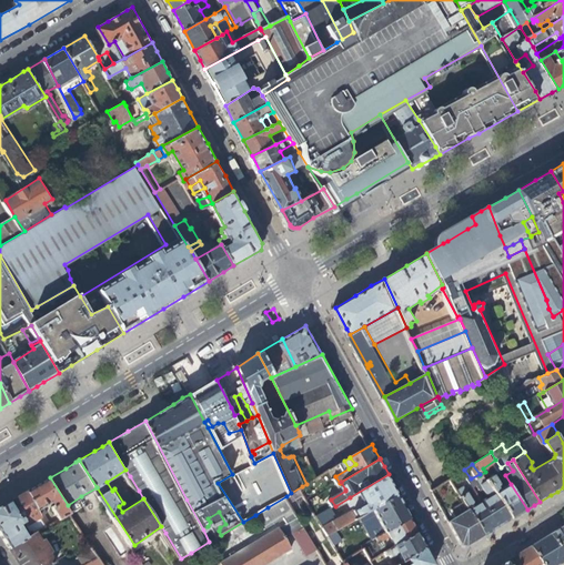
[(495,493),(484,500),(501,526),(507,522),(514,517),(487,474),(485,472),(480,475),(482,478),(491,492),(494,492),(495,493)]
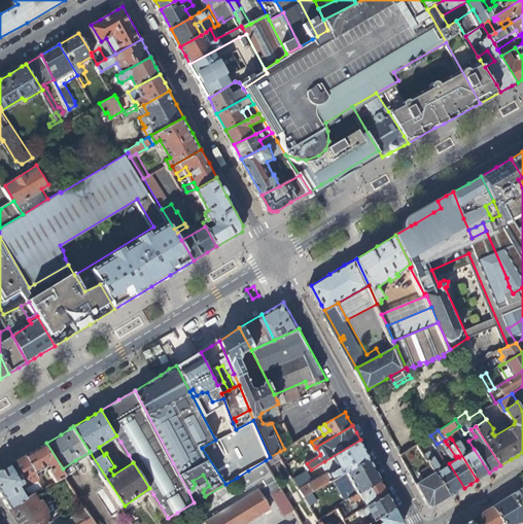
[(455,438),(452,440),(477,480),(484,476),(489,473),(474,449),(465,454),(462,450),(464,449),(465,447),(460,439),(457,441),(455,438)]
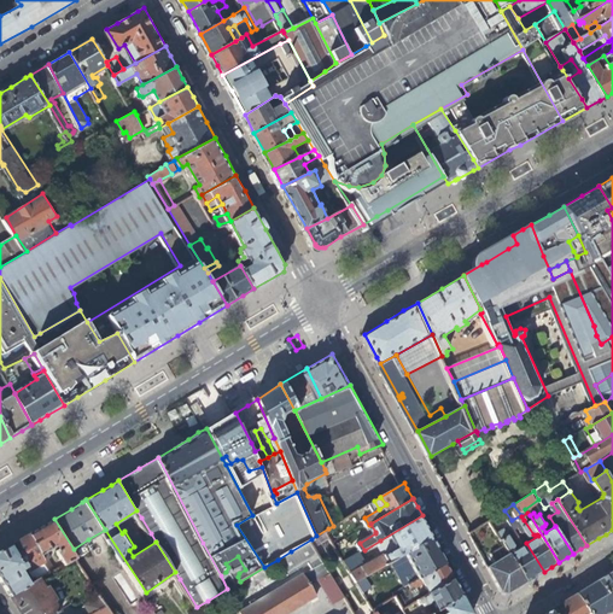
[(360,580),(409,553),(435,537),(422,515),(380,541),(387,554),(355,573),(360,580)]
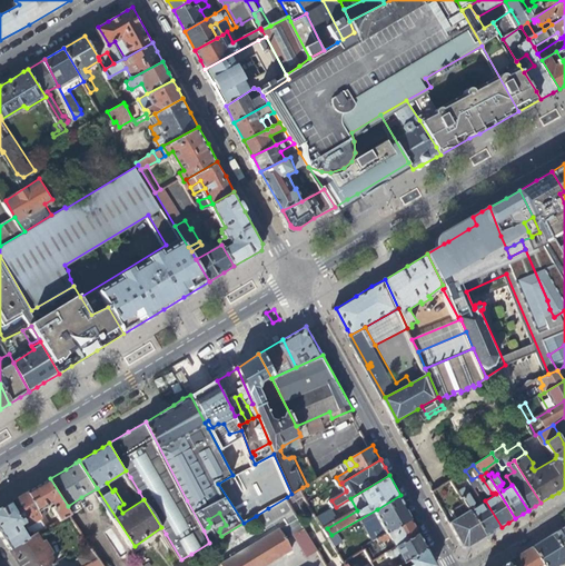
[(475,485),(483,479),(481,476),(481,475),(472,479),(475,485)]
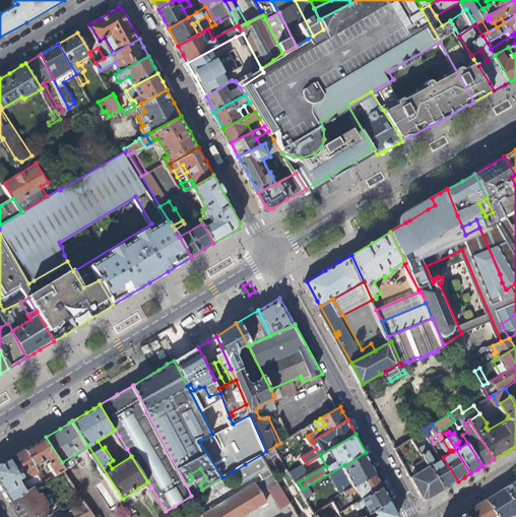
[(120,453),(127,449),(119,436),(113,440),(120,453)]
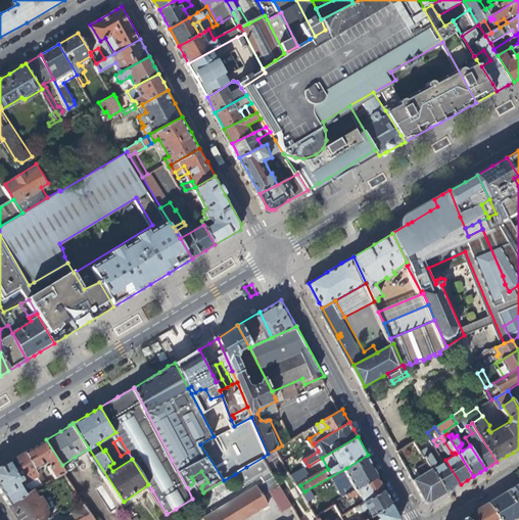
[(66,470),(62,465),(46,439),(38,443),(27,451),(37,468),(50,460),(51,461),(54,461),(50,464),(57,475),(66,470)]
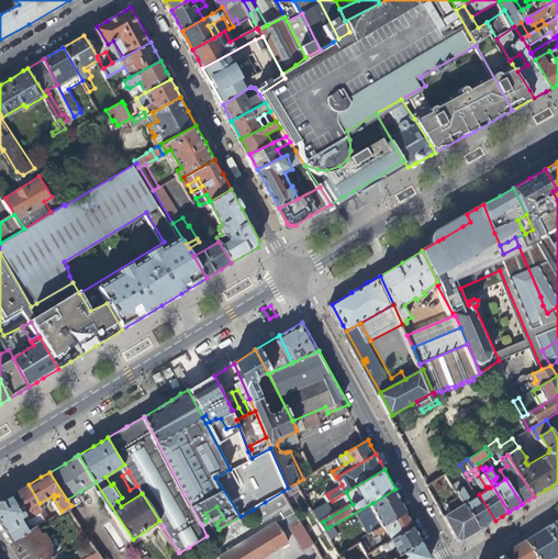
[(455,482),(467,502),(483,528),(488,525),(495,521),(479,494),(470,500),(469,498),(472,495),(472,493),(462,478),(455,482)]
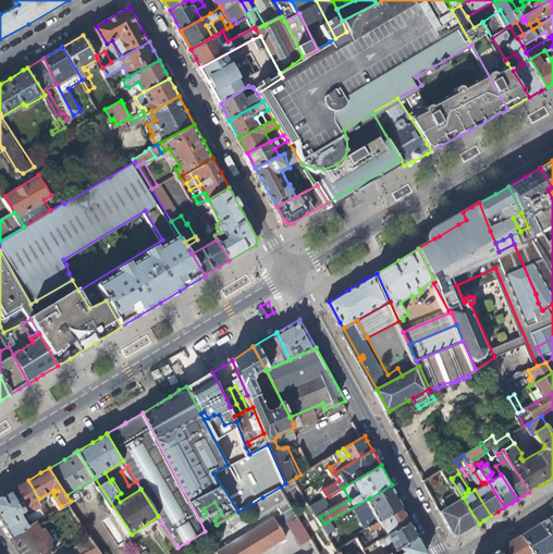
[(28,513),(42,504),(39,499),(28,480),(21,484),(11,490),(22,508),(25,506),(28,513)]
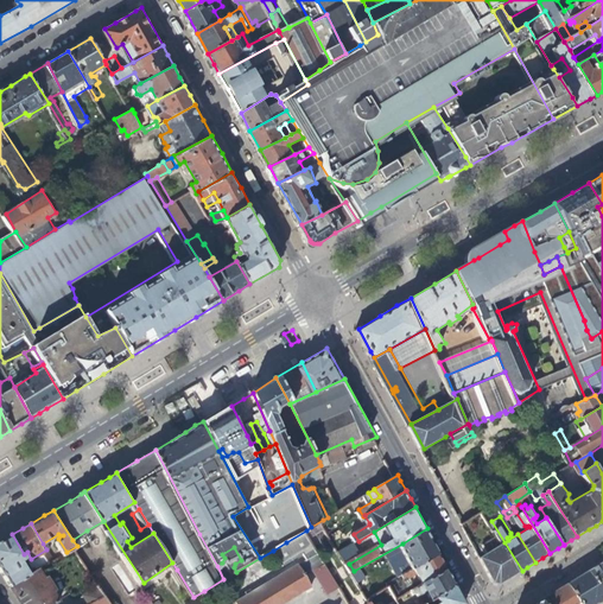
[(402,544),(416,566),(440,553),(427,528),(402,544)]
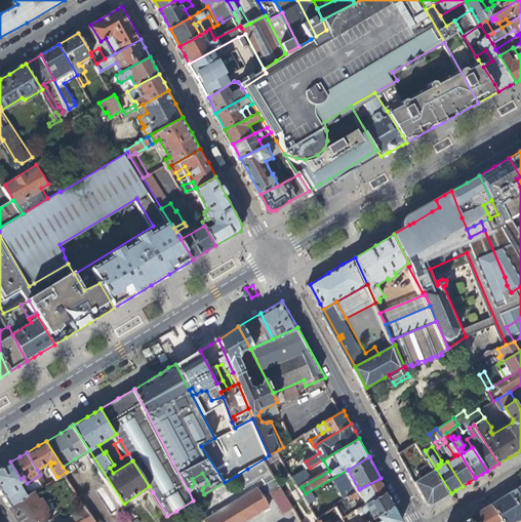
[(295,506),(265,458),(247,469),(236,476),(244,488),(263,477),(266,481),(272,491),(284,513),(295,506)]
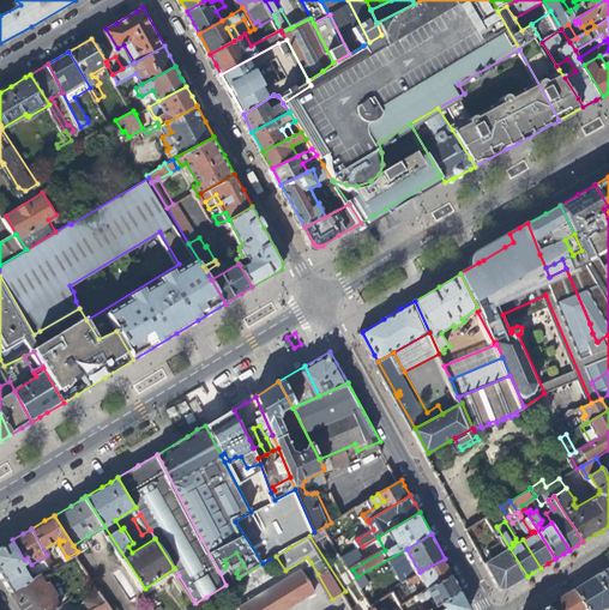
[(24,560),(12,539),(0,547),(0,568),(2,572),(14,590),(38,575),(31,565),(28,557),(24,560)]
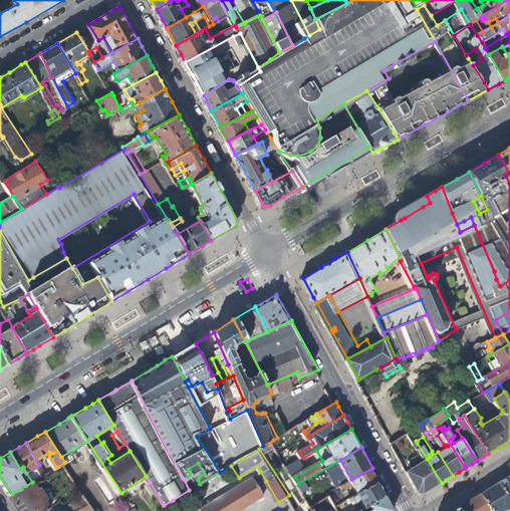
[(427,459),(408,470),(419,490),(425,493),(442,483),(427,459)]
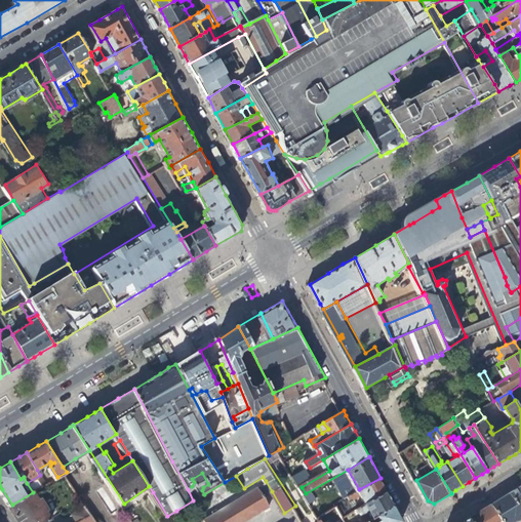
[(44,474),(40,475),(45,484),(49,482),(44,474)]
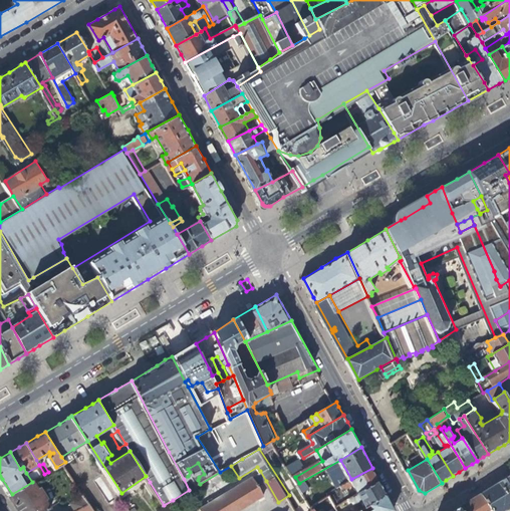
[(354,485),(359,493),(379,481),(372,468),(351,479),(329,491),(330,493),(331,494),(345,487),(348,488),(354,485)]
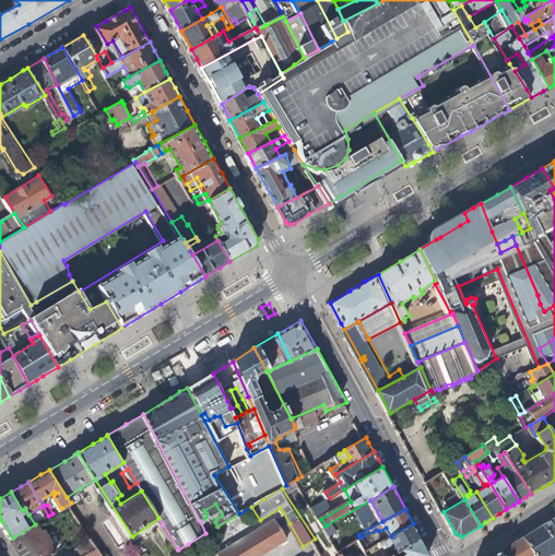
[(281,528),(290,523),(283,512),(275,518),(281,528)]
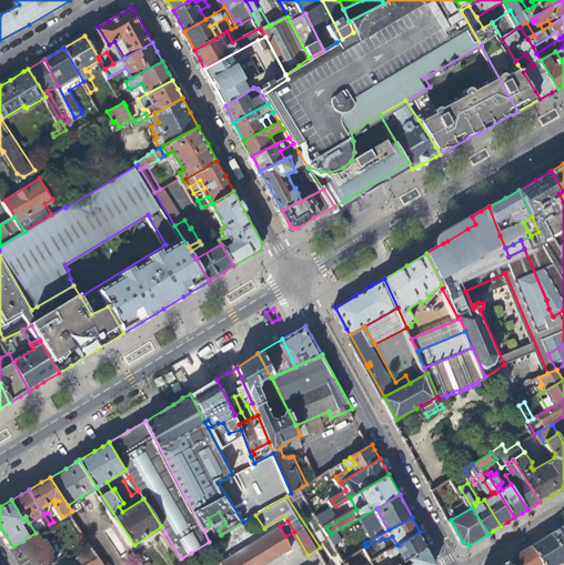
[(138,551),(165,533),(161,526),(134,545),(138,551)]
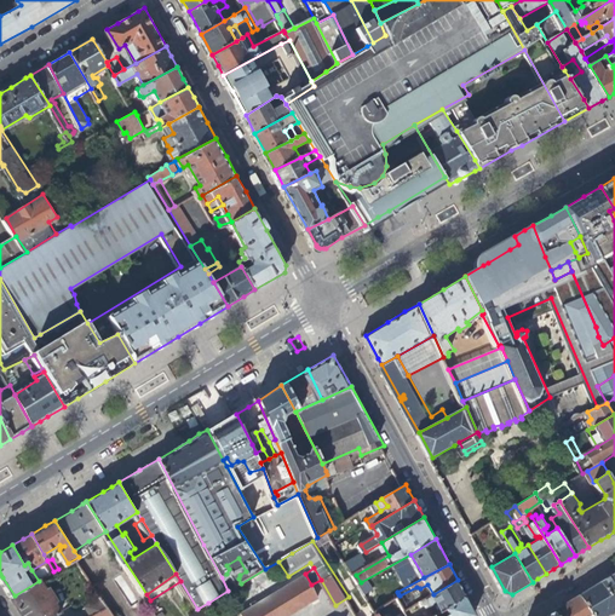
[(287,615),(319,597),(311,585),(305,574),(242,612),(243,615),(287,615)]
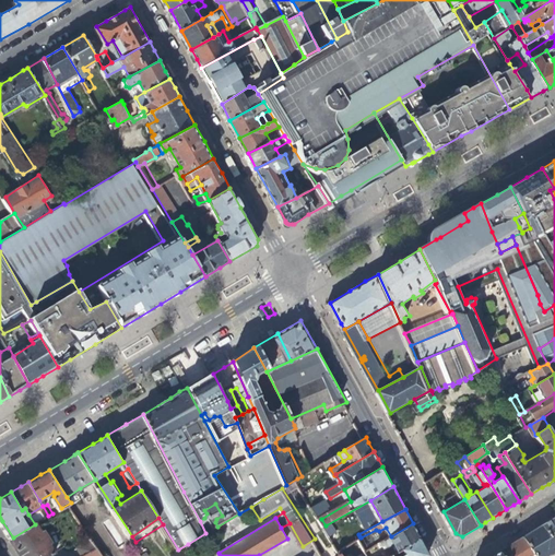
[(39,522),(35,524),(13,537),(22,552),(24,555),(49,555),(57,552),(51,543),(54,541),(47,530),(45,531),(39,522)]
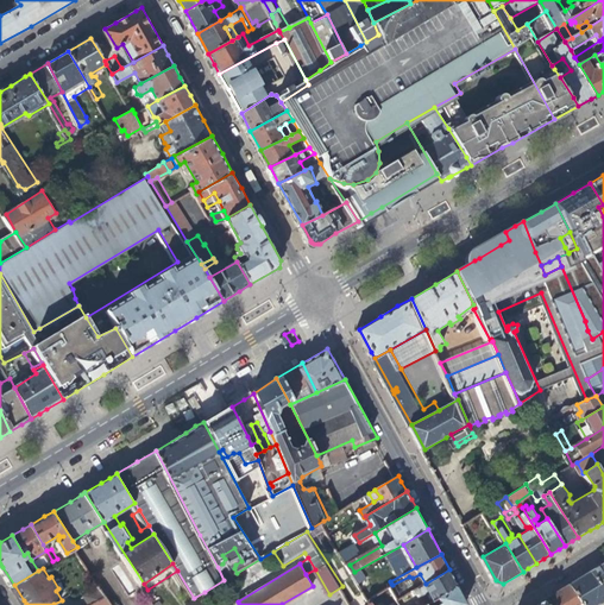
[(429,590),(435,599),(459,585),(450,569),(426,584),(414,591),(416,593),(419,592),(421,596),(429,590)]
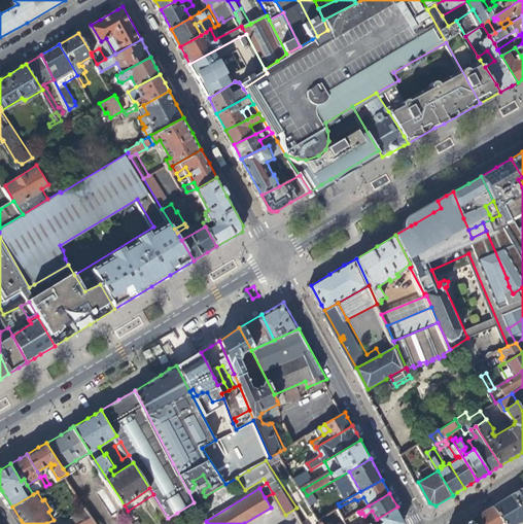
[(518,523),(522,521),(522,507),(515,493),(507,498),(496,504),(508,522),(509,523),(518,523)]
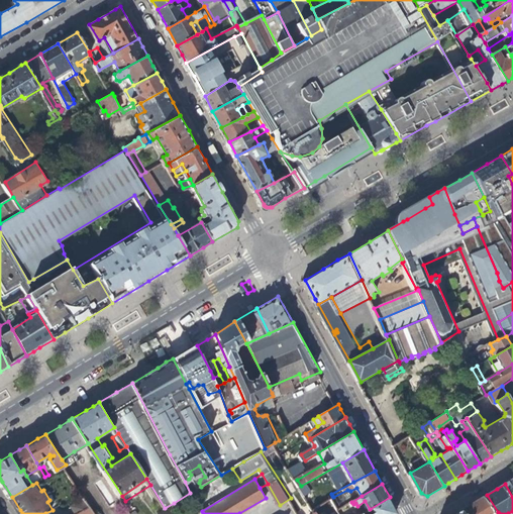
[(311,502),(314,507),(332,496),(331,494),(330,495),(328,492),(311,502)]
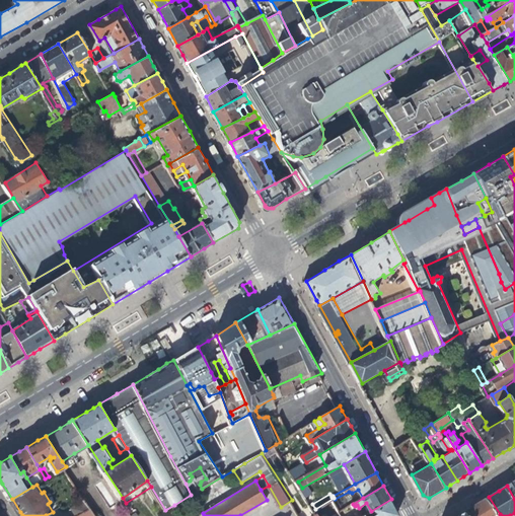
[(496,515),(500,514),(489,497),(479,503),(465,511),(468,515),(496,515)]
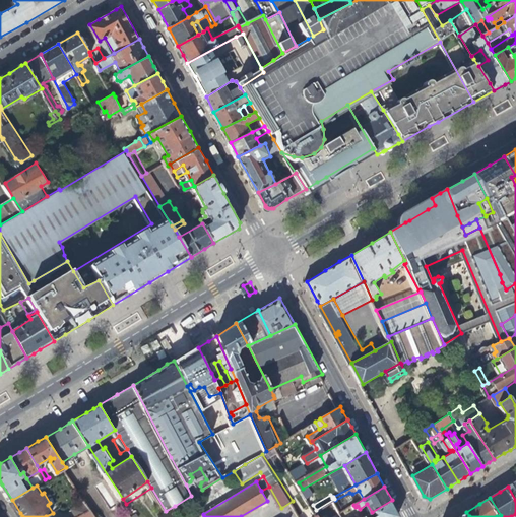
[(74,507),(80,515),(91,508),(86,499),(74,507)]
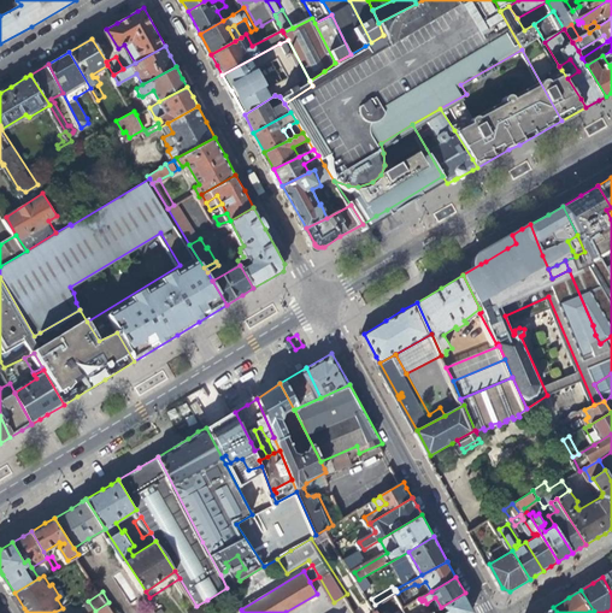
[(390,612),(405,605),(398,593),(396,591),(375,605),(377,609),(378,612),(390,612)]
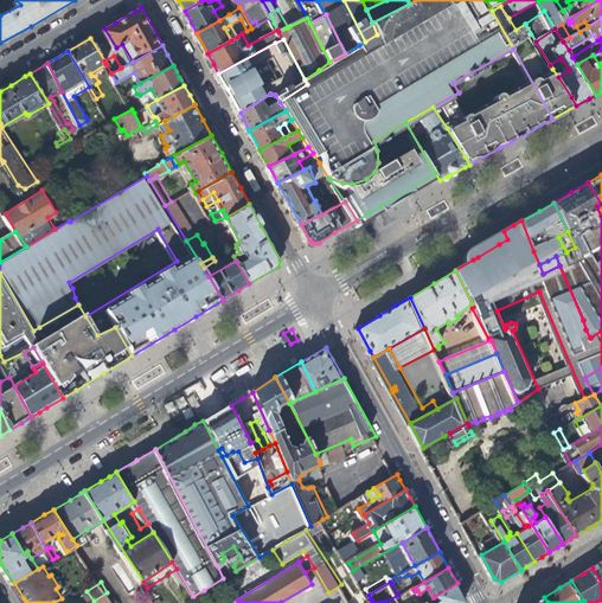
[(422,602),(465,602),(467,602),(458,583),(434,597),(426,602),(422,602)]
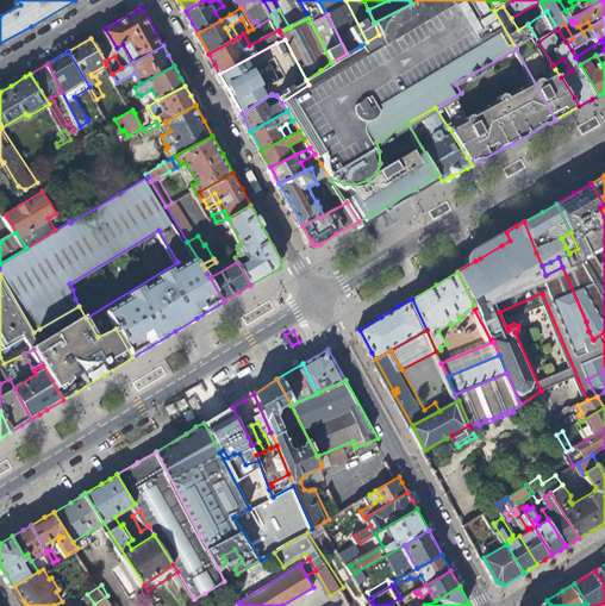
[(422,597),(428,605),(436,600),(430,591),(422,597)]
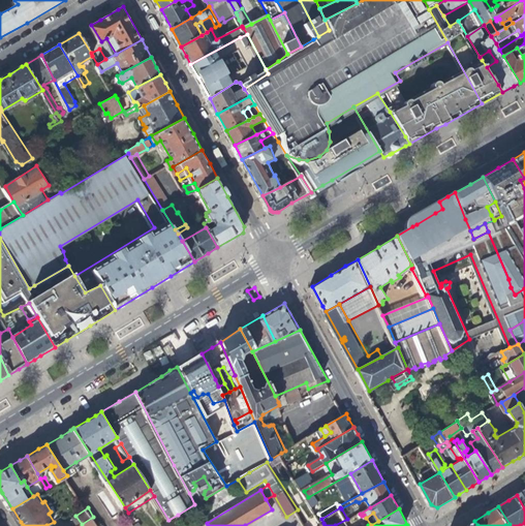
[(181,519),(178,515),(168,520),(172,524),(181,519)]
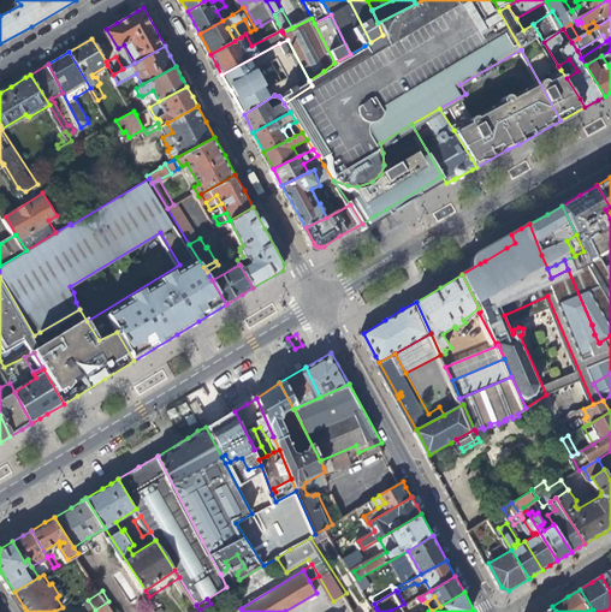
[(116,611),(108,601),(95,610),(95,611),(116,611)]
